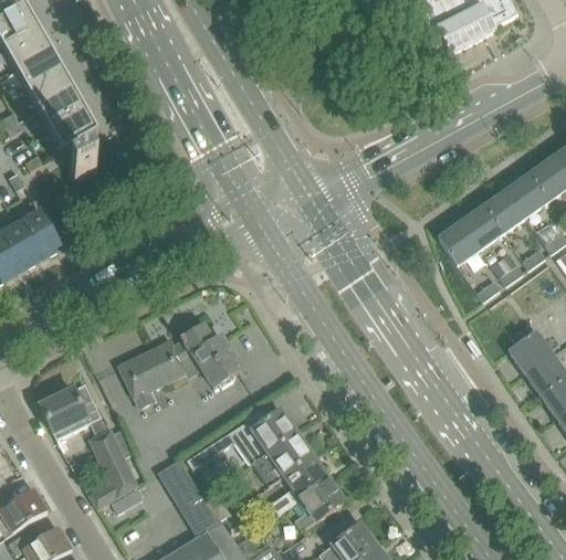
[(0,0),(0,20),(27,6),(22,0),(0,0)]
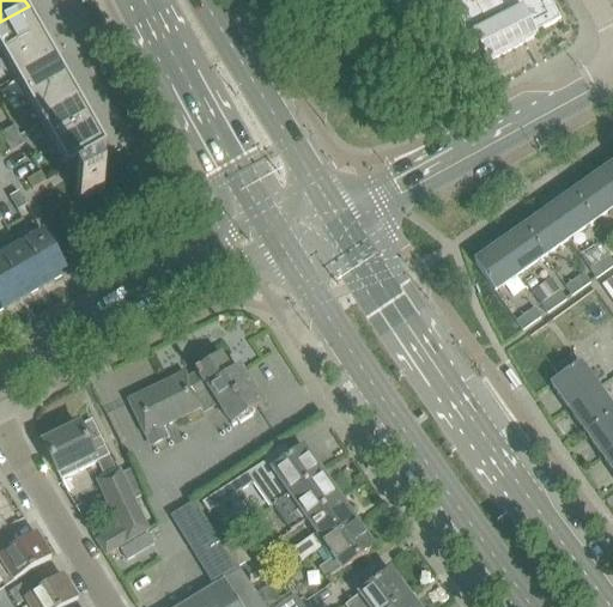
[(434,0),(461,54),(480,44),(486,58),(536,32),(534,28),(560,14),(552,0),(434,0)]
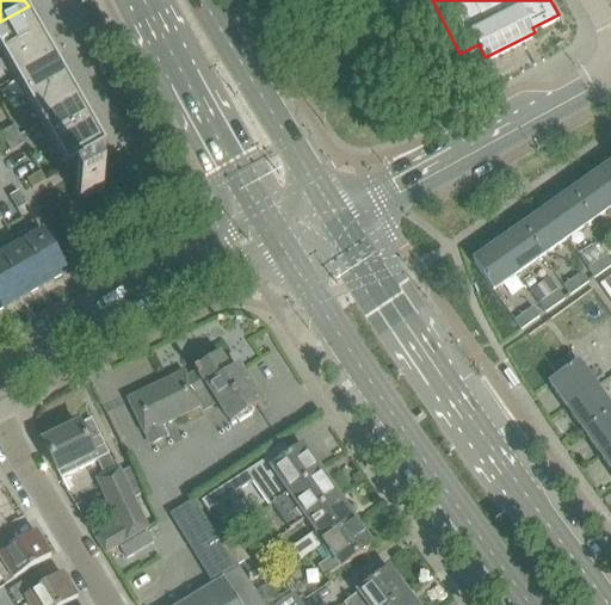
[(42,29),(29,6),(0,22),(0,45),(2,51),(42,29)]
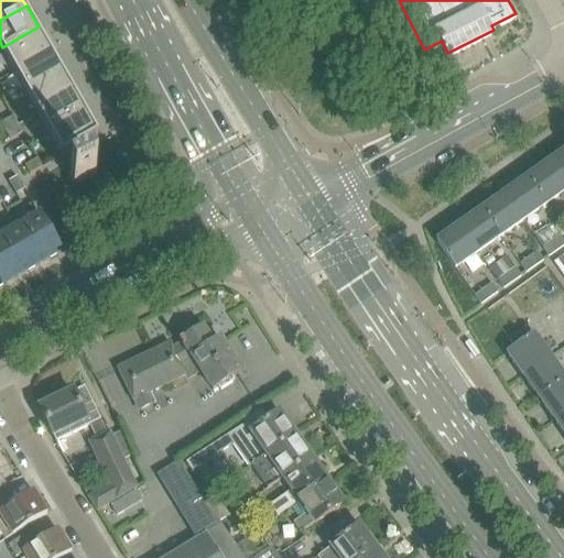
[(2,47),(14,67),(50,47),(39,26),(2,47)]
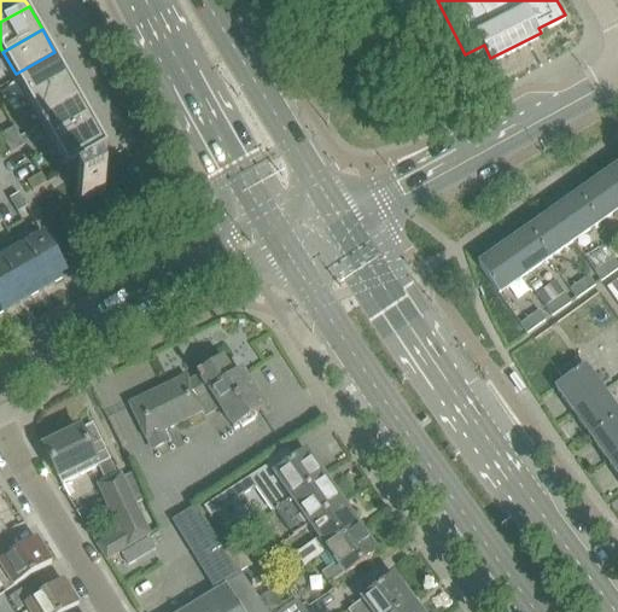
[(16,74),(29,97),(68,75),(54,52),(16,74)]
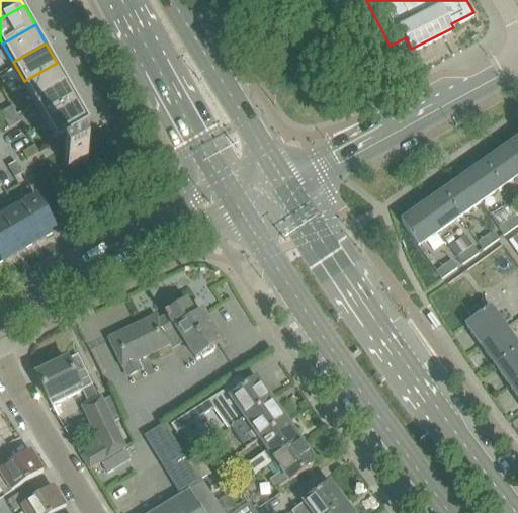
[(68,81),(57,63),(24,81),(34,100),(68,81)]
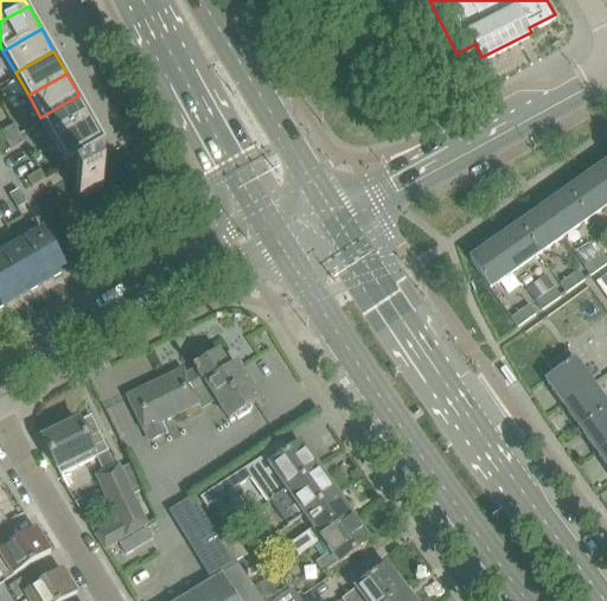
[(40,117),(53,140),(91,117),(80,95),(40,117)]
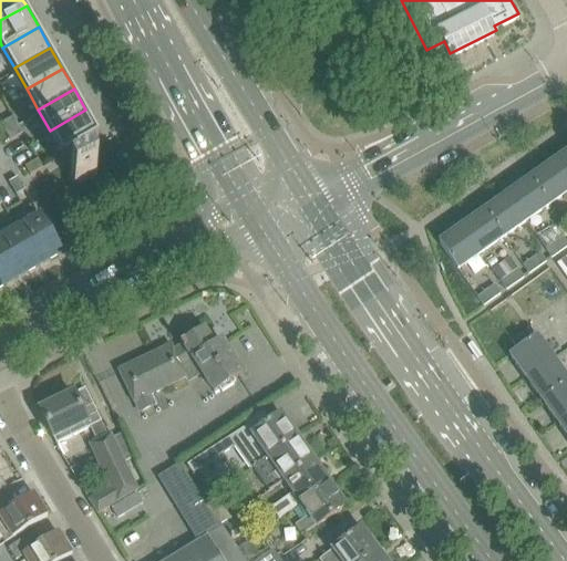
[(86,111),(51,132),(62,152),(99,132),(86,111)]
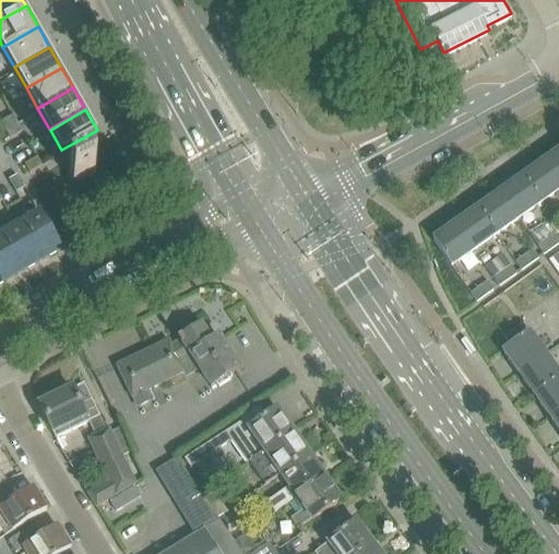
[(13,112),(1,118),(6,127),(18,119),(13,112)]
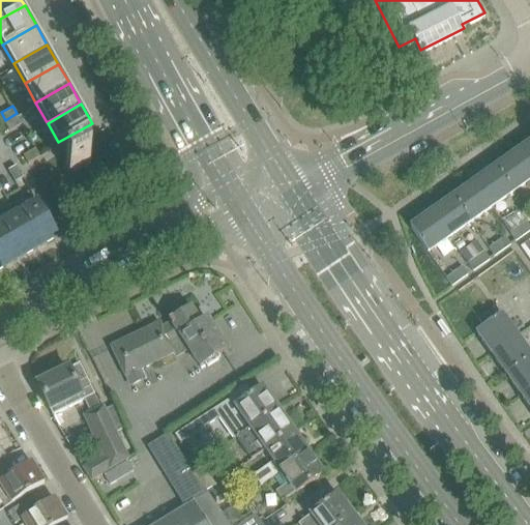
[(17,113),(5,120),(9,127),(21,121),(17,113)]
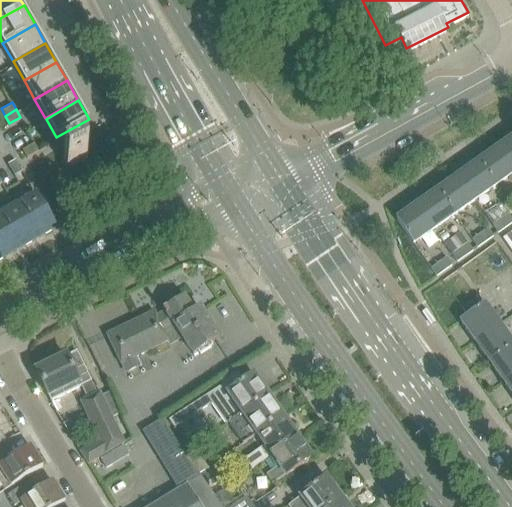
[(120,118),(111,122),(116,131),(125,127),(120,118)]
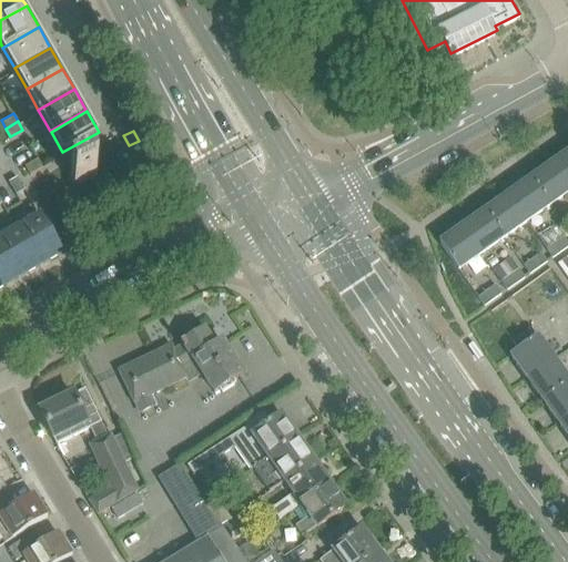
[(567,147),(554,159),(567,179),(567,147)]
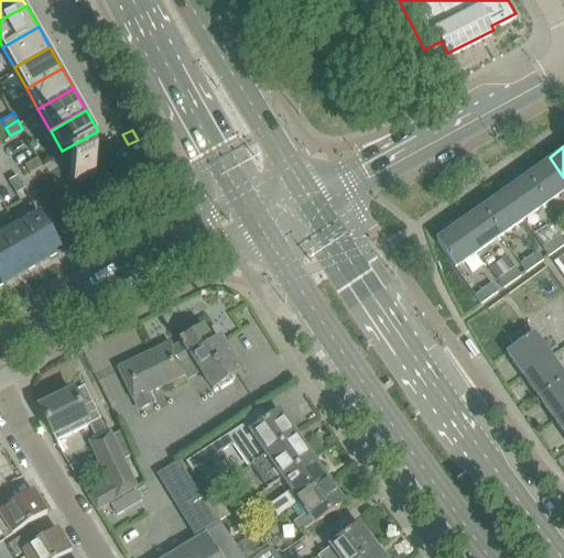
[(38,154),(25,162),(30,170),(42,163),(38,154)]
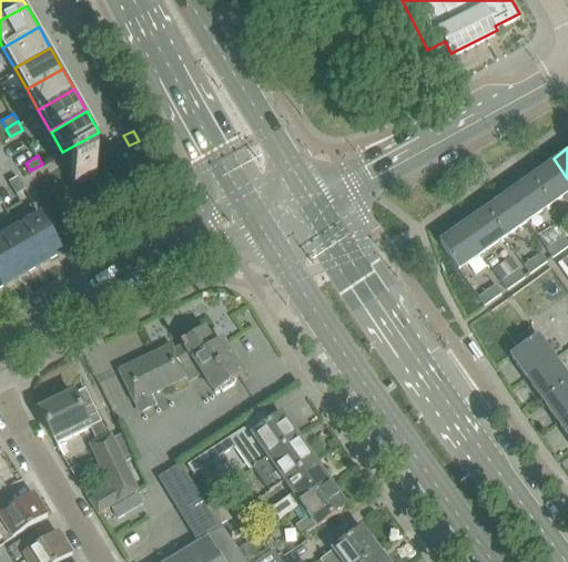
[(567,179),(554,159),(530,175),(549,202),(567,187),(567,179)]
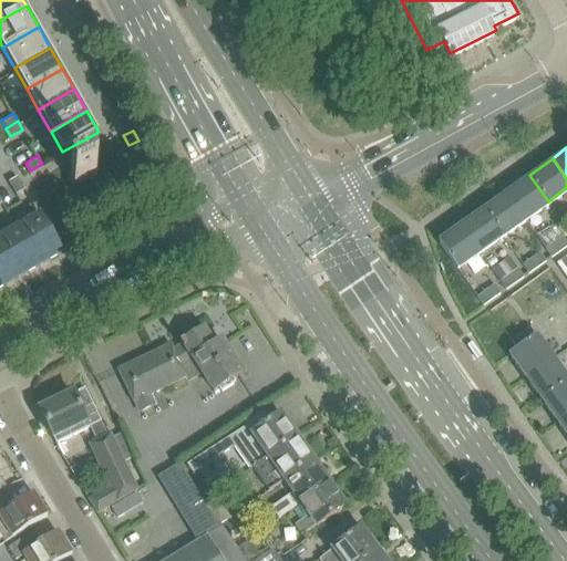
[(91,162),(69,172),(74,182),(96,170),(91,162)]
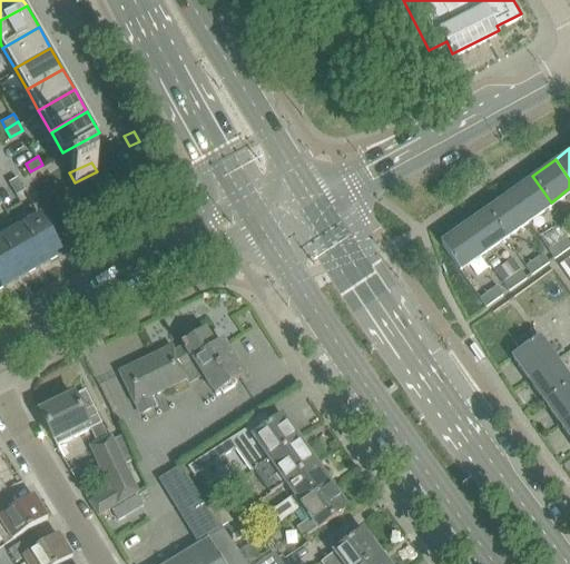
[(16,191),(25,187),(17,174),(9,179),(16,191)]
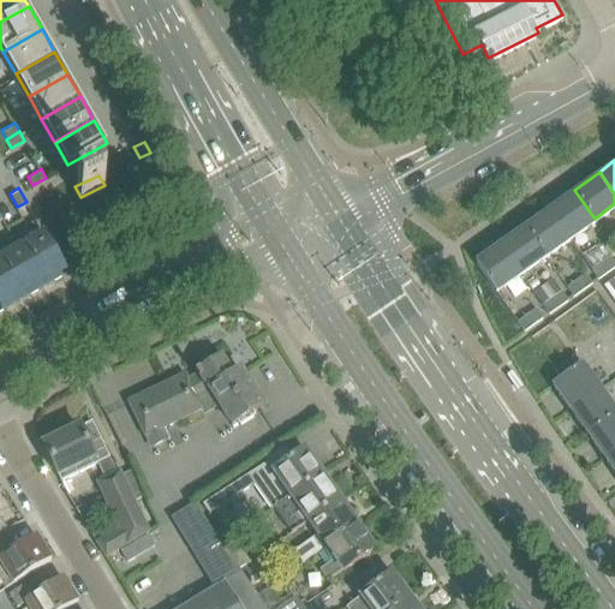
[(574,190),(550,207),(571,236),(595,219),(574,190)]
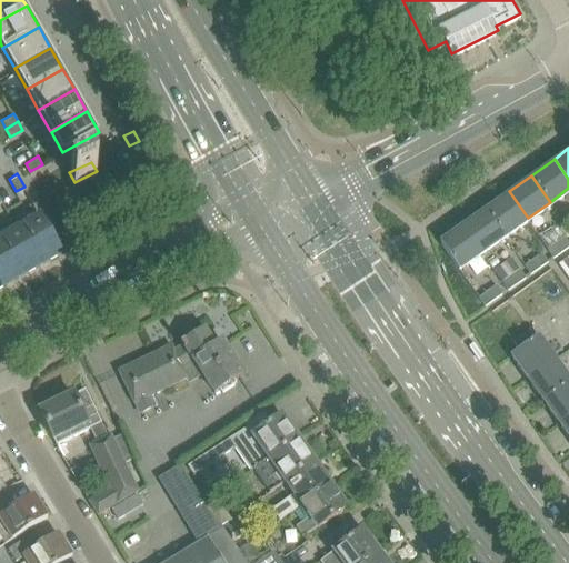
[(509,191),(486,208),(505,234),(528,218),(509,191)]
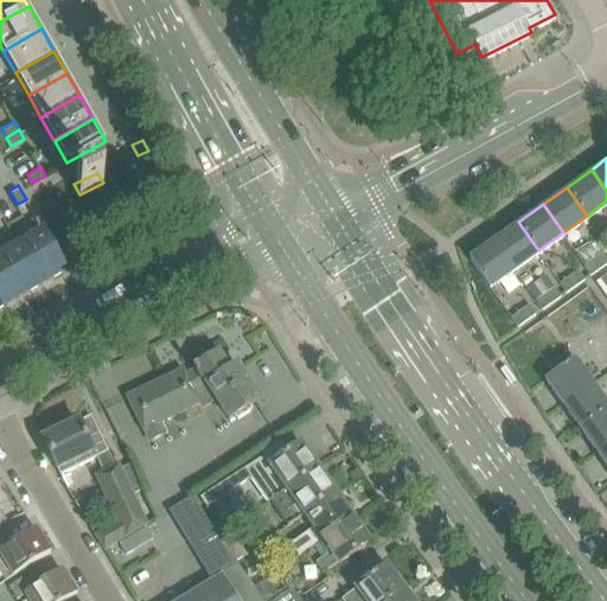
[(518,222),(494,238),(515,267),(538,250),(518,222)]
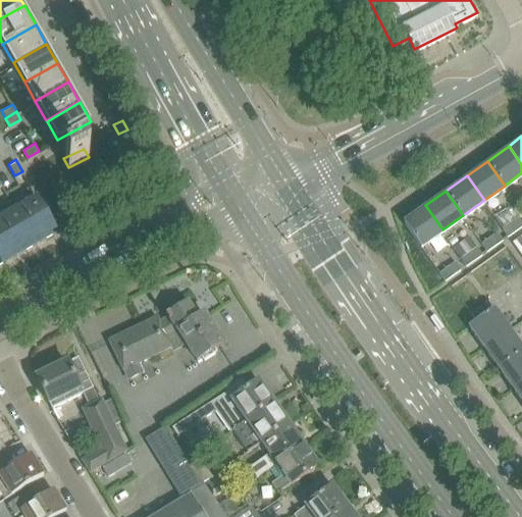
[(15,207),(36,241),(56,229),(37,195),(15,207)]
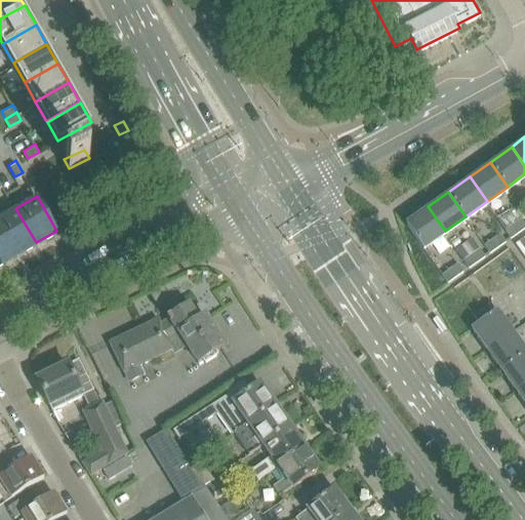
[(423,246),(445,231),(428,206),(406,222),(423,246)]
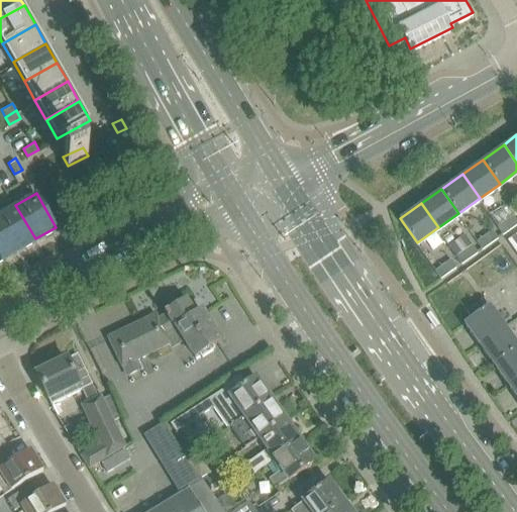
[(35,238),(15,205),(0,213),(0,224),(14,250),(35,238)]
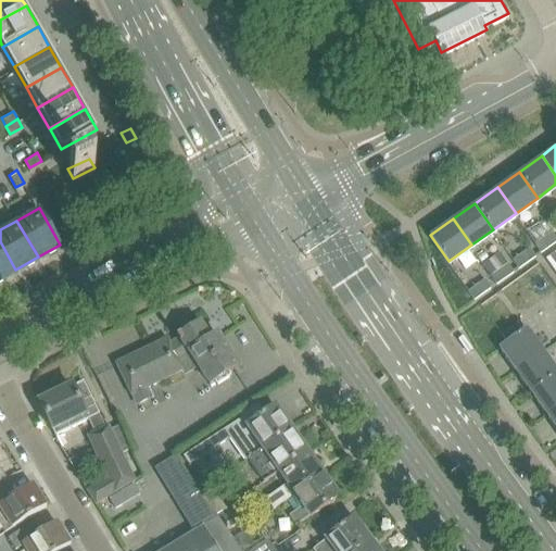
[(555,234),(552,228),(534,240),(540,247),(541,249),(555,237),(555,234)]
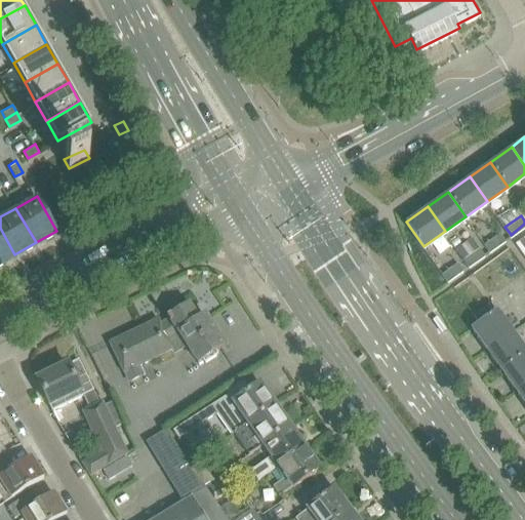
[(0,228),(0,263),(14,254),(0,228)]
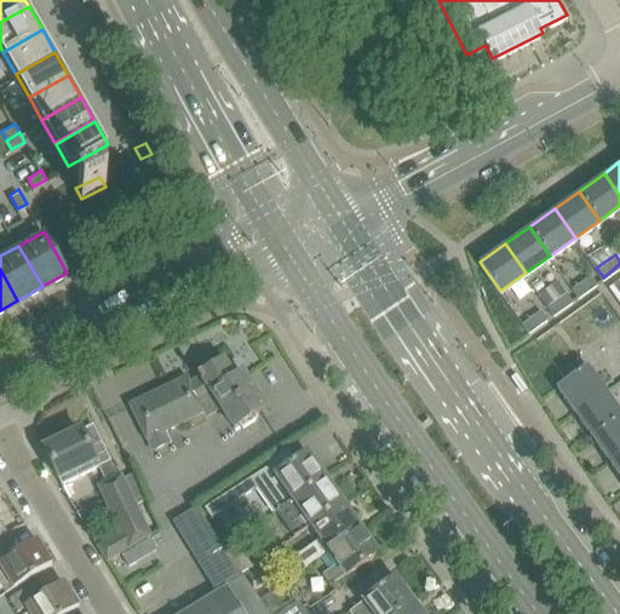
[(591,271),(572,285),(578,294),(597,281),(591,271)]
